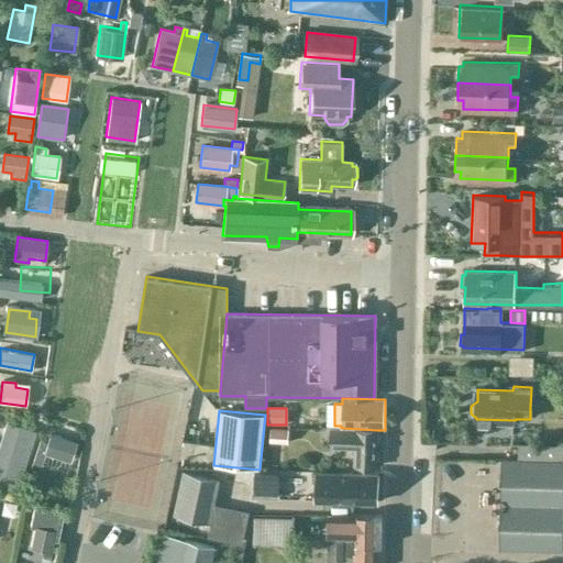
[(0,475),(18,481),(33,431),(4,422),(0,437),(0,475)]
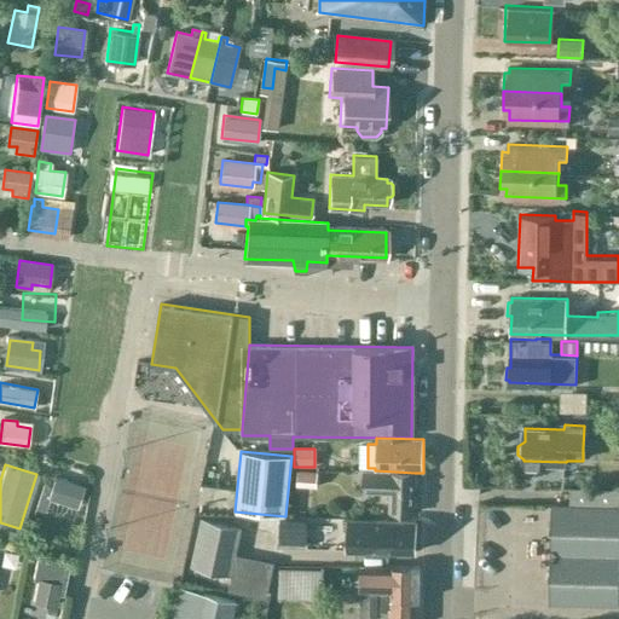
[(296,486),(316,487),(317,472),(298,470),(296,486)]
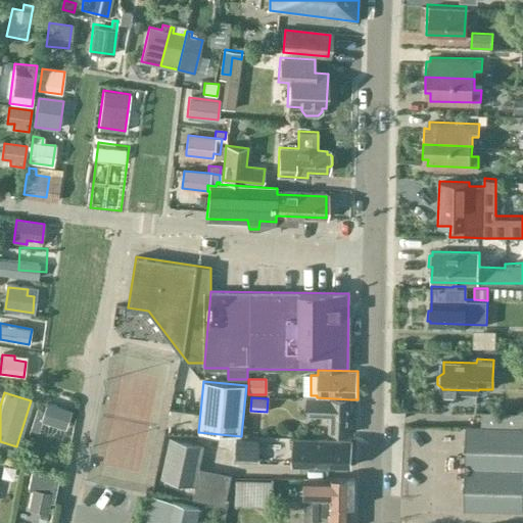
[(310,413),(329,414),(328,434),(348,435),(348,430),(351,428),(352,423),(349,420),(349,413),(352,411),(353,406),(350,403),(350,399),(317,397),(306,397),(305,410),(310,410),(310,413)]
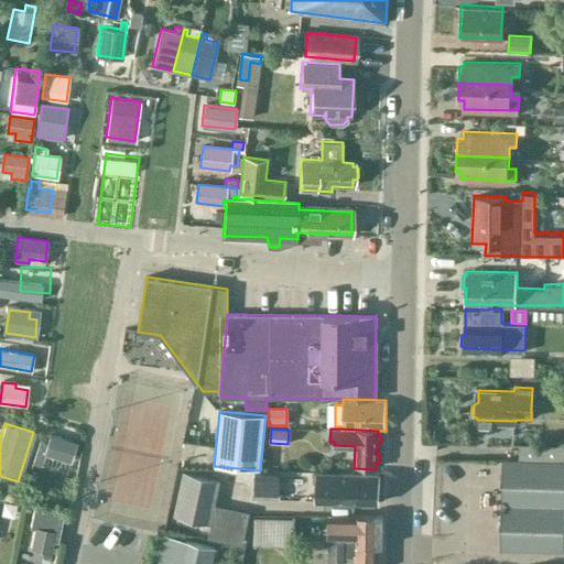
[(40,442),(33,463),(41,465),(45,454),(71,462),(76,444),(50,435),(47,444),(40,442)]
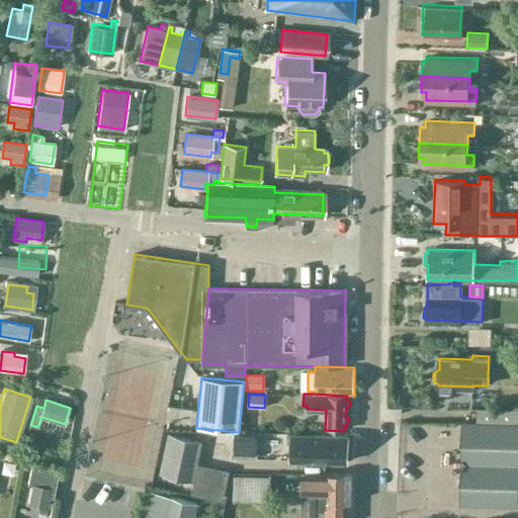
[(517,409),(480,408),(479,421),(461,420),(458,503),(517,504),(517,499),(517,498),(517,409)]
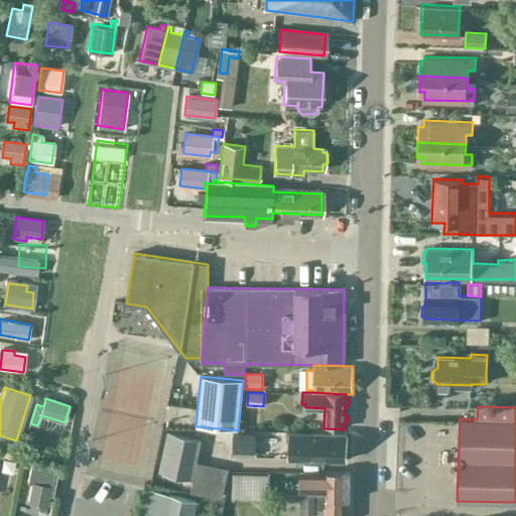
[(256,431),(233,430),(232,456),(255,456),(256,431)]
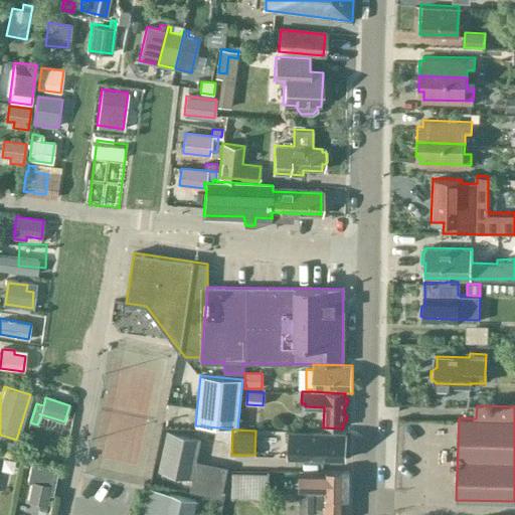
[(289,456),(345,460),(347,435),(291,430),(289,456)]
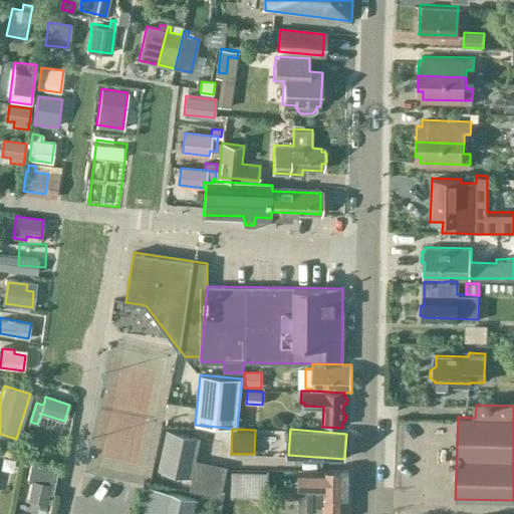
[(189,477),(197,437),(171,432),(163,471),(189,477)]
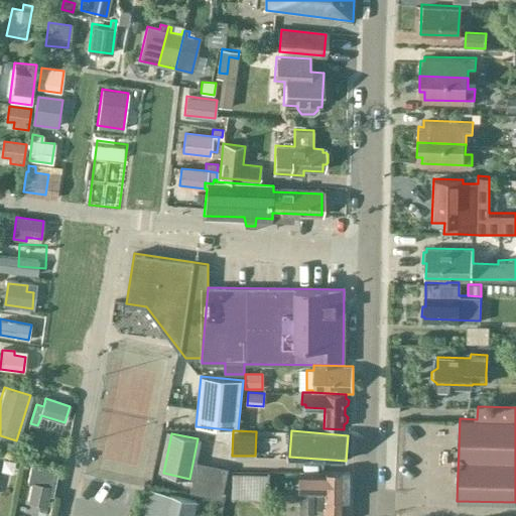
[(52,496),(54,485),(58,467),(32,462),(27,482),(31,483),(27,501),(46,505),(48,495),(52,496)]
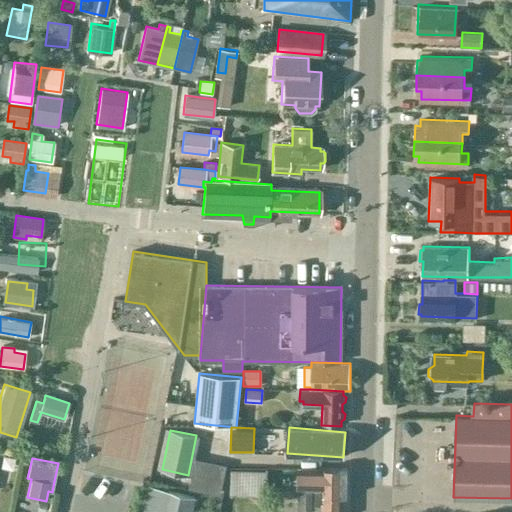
[(347,497),(347,481),(347,470),(300,467),(298,502),(298,511),(341,511),(342,497),(347,497)]
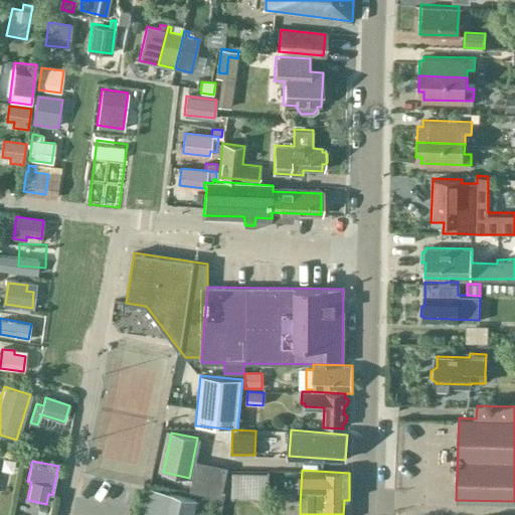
[(232,497),(269,498),(270,473),(232,472),(232,497)]
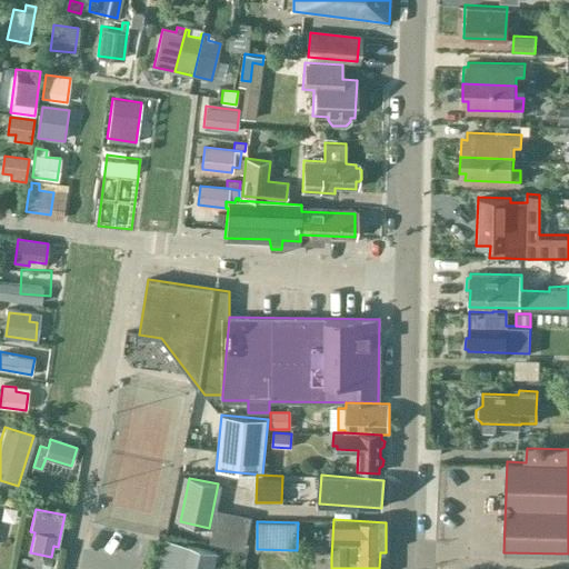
[(212,568),(217,553),(167,540),(159,568),(212,568)]
